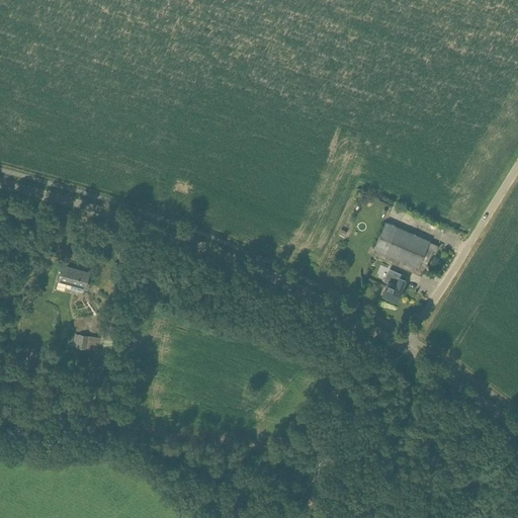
[(369,194),(360,190),(358,196),(363,199),(363,198),(366,199),(369,194)]
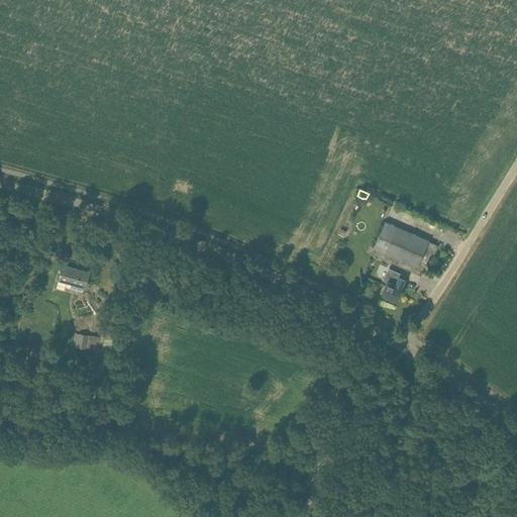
[(385,221),(372,253),(421,275),(424,268),(425,269),(428,263),(427,262),(432,249),(435,250),(437,244),(429,240),(385,221)]
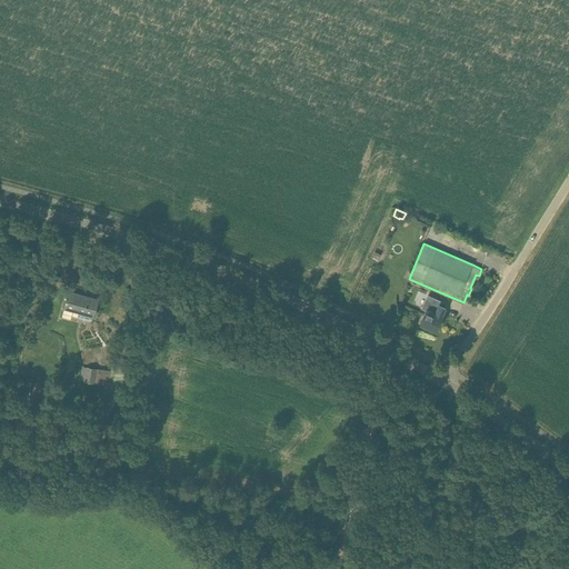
[(382,253),(376,250),(372,257),(378,260),(382,253)]
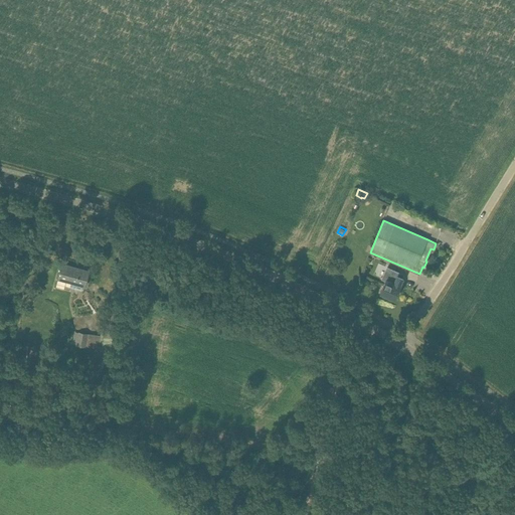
[(90,271),(62,263),(57,279),(84,287),(90,271)]
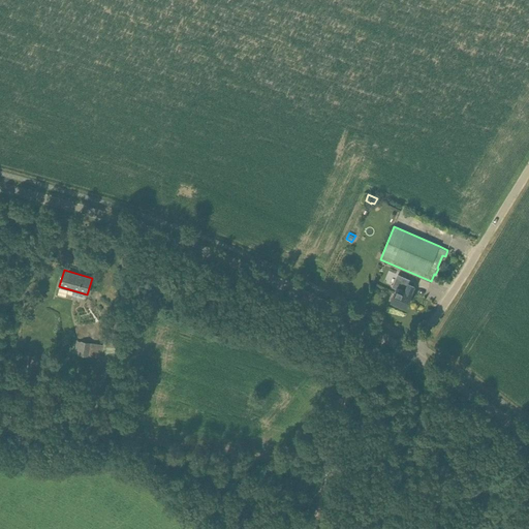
[(397,286),(391,300),(406,307),(412,292),(411,292),(414,285),(408,282),(409,279),(397,274),(393,284),(397,286)]
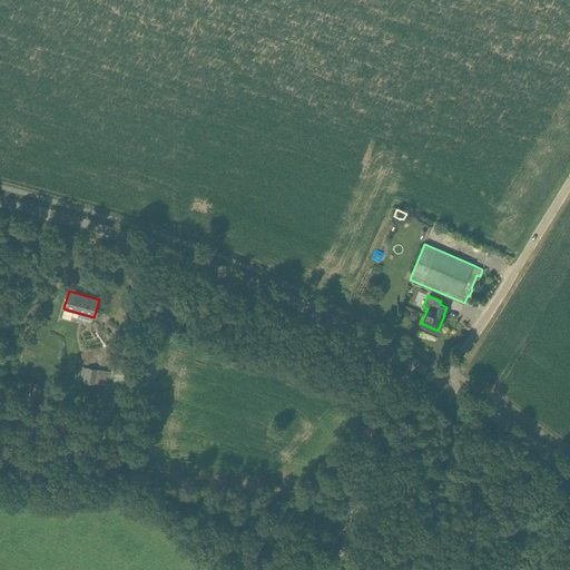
[(126,359),(112,356),(111,369),(125,370),(126,359)]
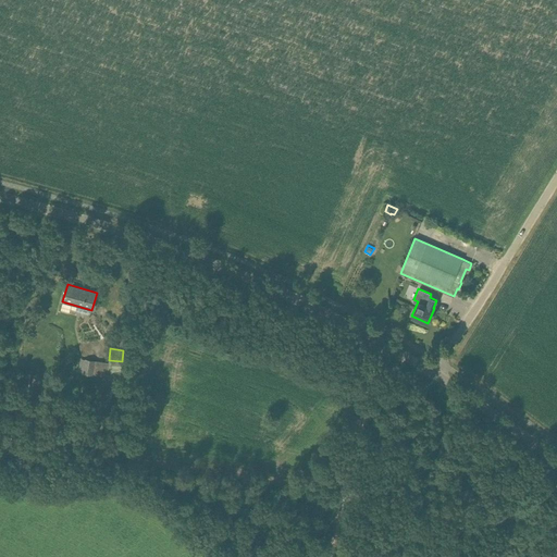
[(83,373),(95,375),(97,359),(85,358),(85,359),(81,358),(78,371),(83,372),(83,373)]
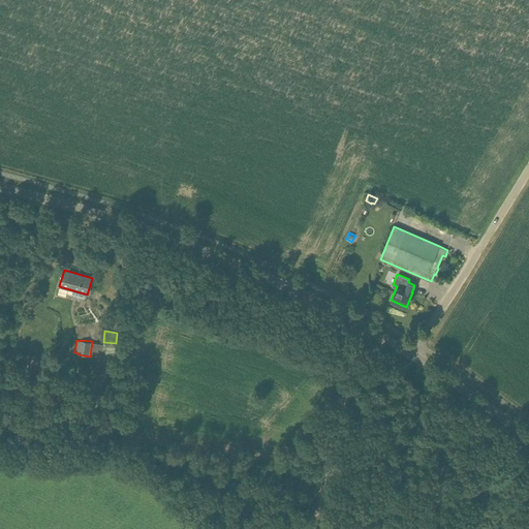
[(102,358),(98,373),(103,375),(105,375),(110,360),(102,358)]
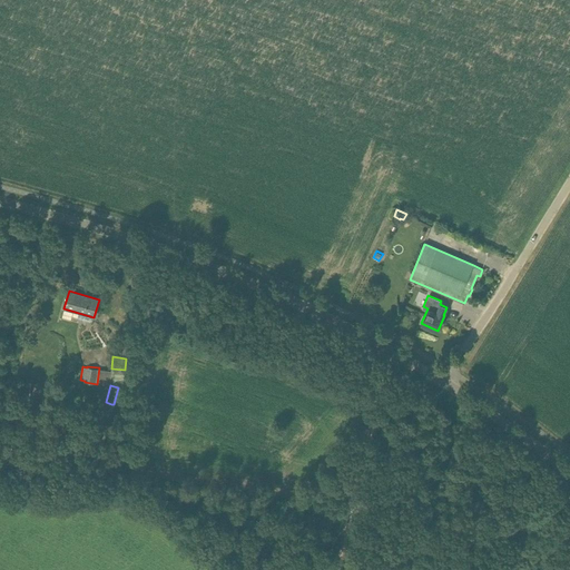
[(106,402),(102,402),(98,418),(107,421),(111,404),(106,402)]
